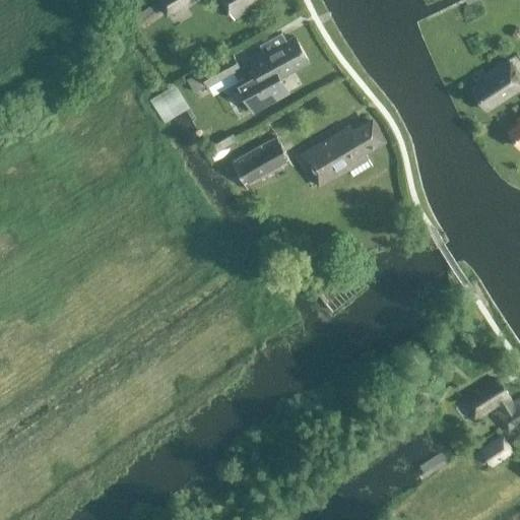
[(138,27),(161,10),(167,18),(194,0),(154,0),(156,2),(133,20),(138,27)]
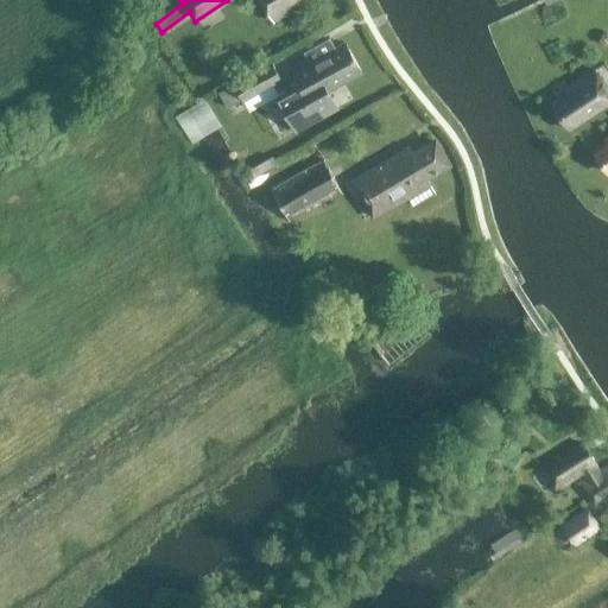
[(305,5),(302,0),(259,0),(274,24),(305,5)]
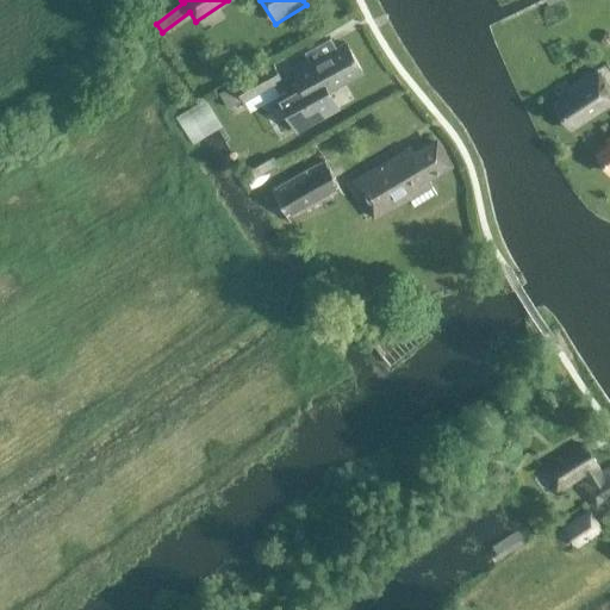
[(361,72),(346,44),(336,50),(330,39),(305,53),(309,60),(291,69),(300,87),(278,99),(297,132),(338,110),(328,91),(361,72)]
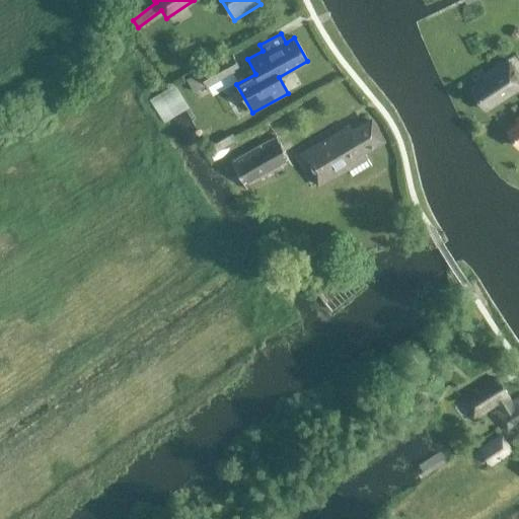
[(207,86),(239,68),(231,53),(198,70),(199,72),(187,78),(194,92),(206,85),(207,86)]
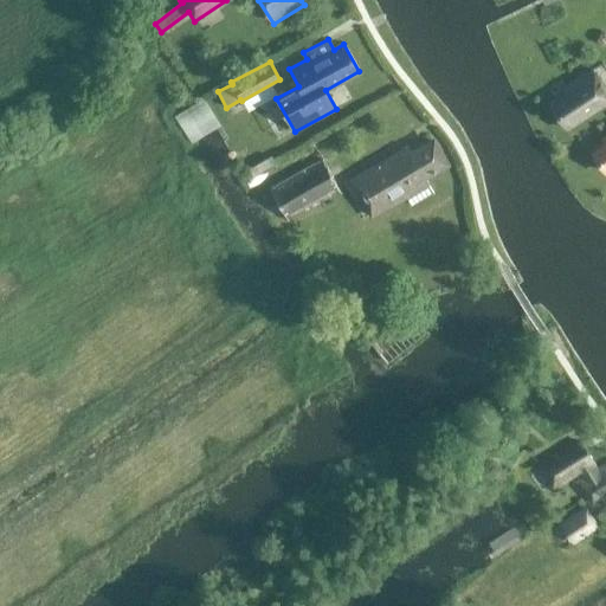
[(549,104),(565,128),(605,101),(605,89),(597,75),(549,104)]
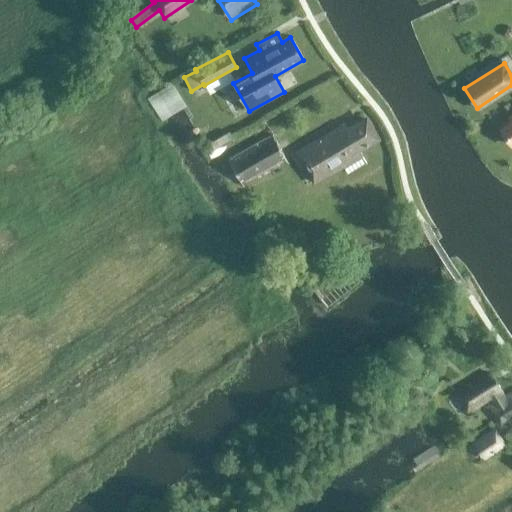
[(511,113),(507,117),(510,121),(499,129),(511,147),(511,113)]
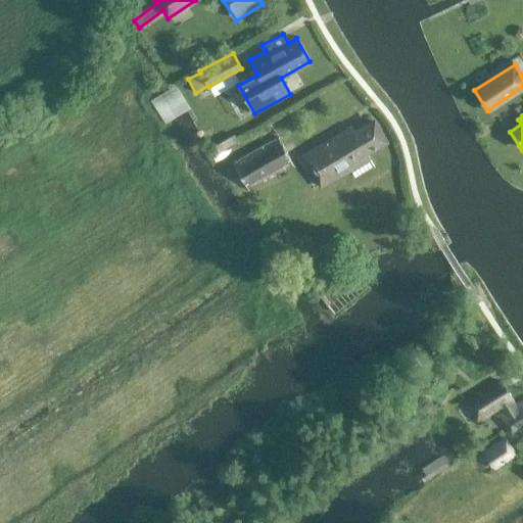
[(355,129),(305,157),(323,186),(370,159),(366,153),(386,142),(374,122),(357,132),(355,129)]
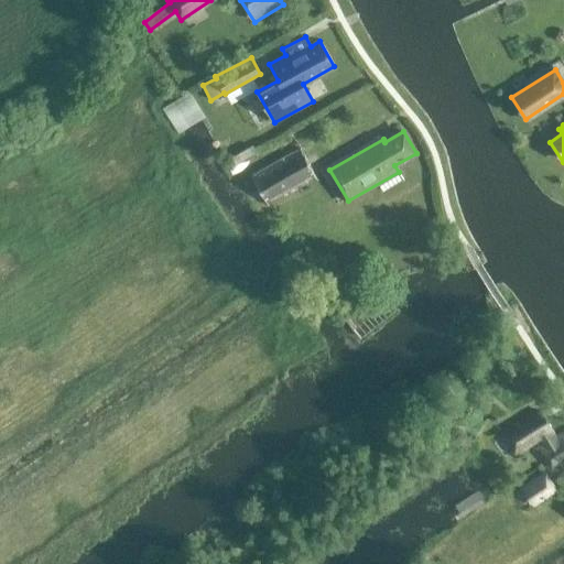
[(253,177),(269,206),(316,180),(301,151),(253,177)]
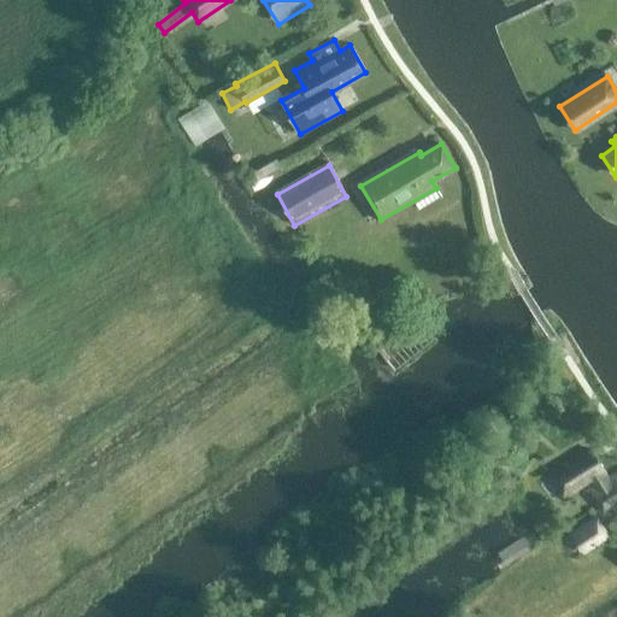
[(417,318),(377,351),(394,372),(435,340),(417,318)]
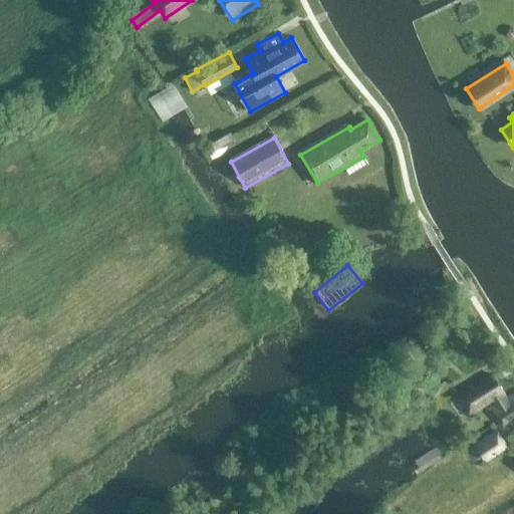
[(513,418),(513,395),(508,399),(505,394),(507,393),(495,373),(459,398),(470,415),(493,400),(497,407),(492,410),(503,426),(513,418)]
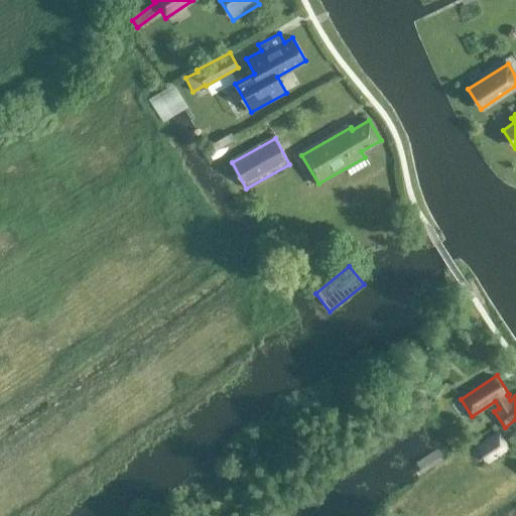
[(496,435),(479,446),(489,462),(506,450),(496,435)]
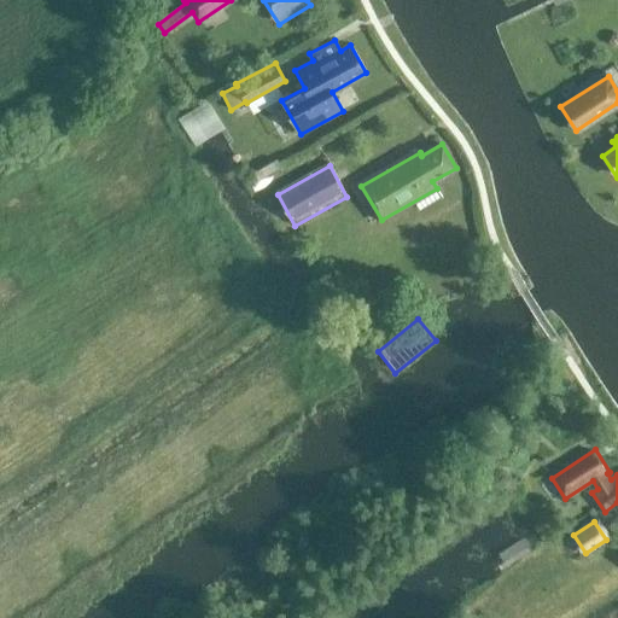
All buildings are outlined.
